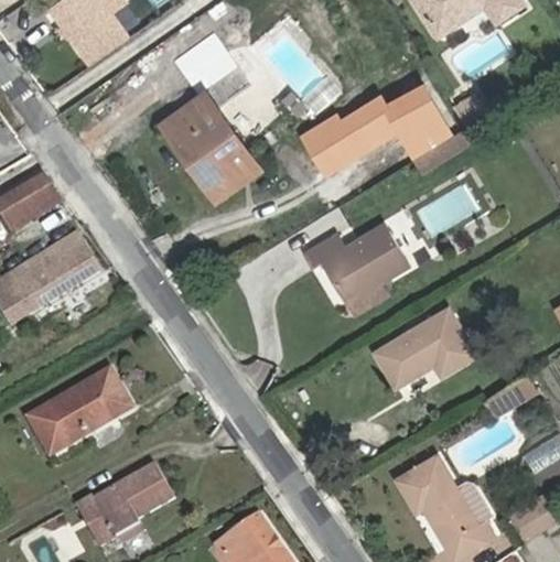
[(61,0),(51,8),(87,61),(124,35),(107,12),(124,1),(122,0),(61,0)]
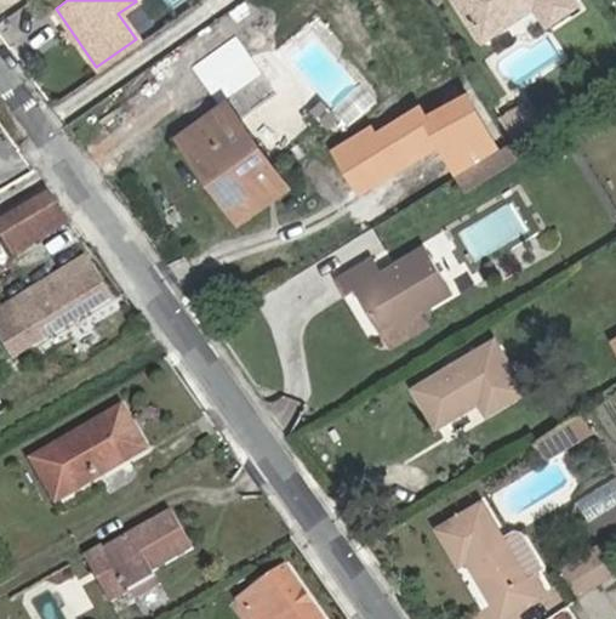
[(458,0),(461,3),(455,6),(472,33),(477,30),(486,32),(501,23),(502,15),(523,0),(529,0),(543,21),(572,3),(570,0),(458,0)]
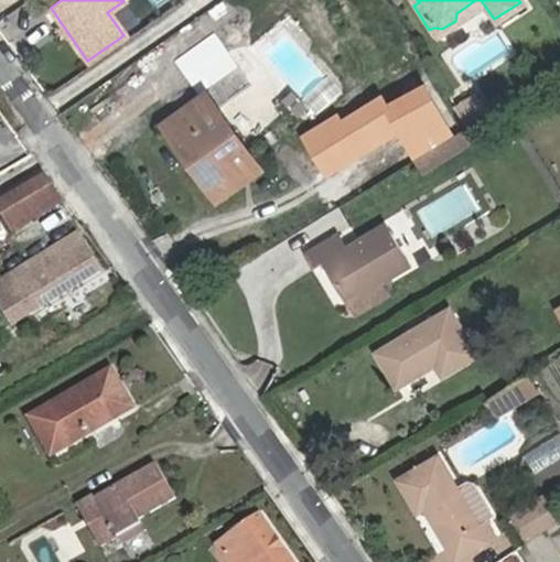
[(211,61),(205,69),(202,77),(201,87),(222,90),(224,77),(235,68),(224,50),(211,61)]
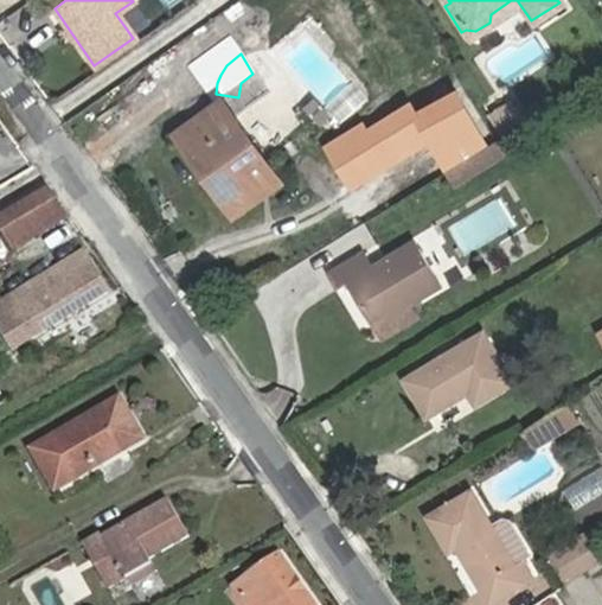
[(439,154),(479,135),(455,89),(439,97),(441,101),(417,112),(439,154)]
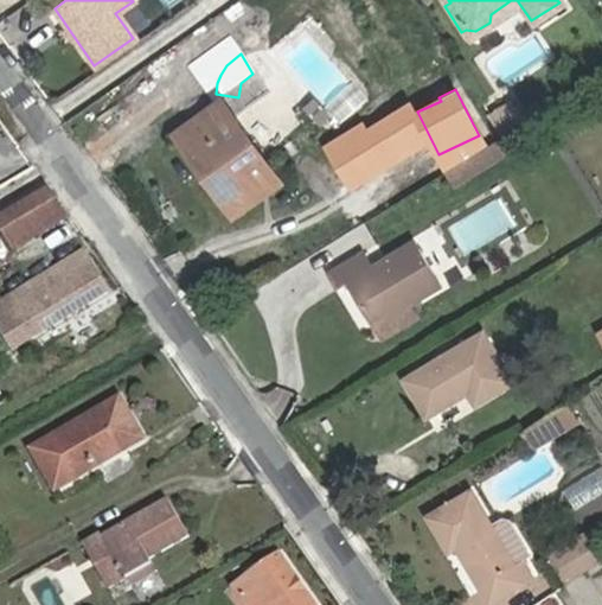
[(511,97),(482,114),(492,129),(503,131),(524,118),(511,97)]
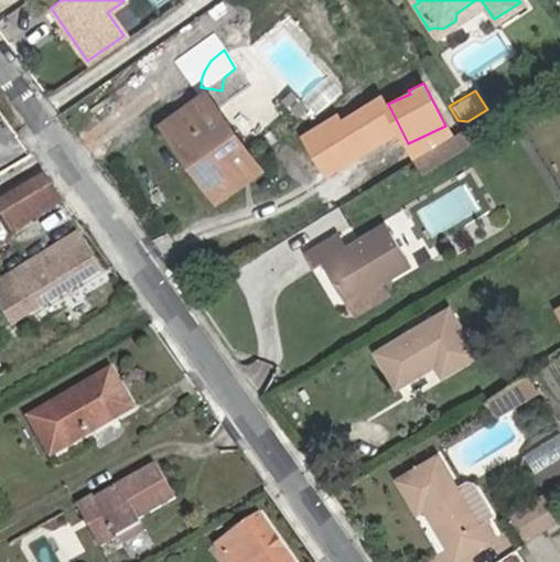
[(217,198),(259,168),(211,100),(163,132),(187,166),(192,162),(217,198)]
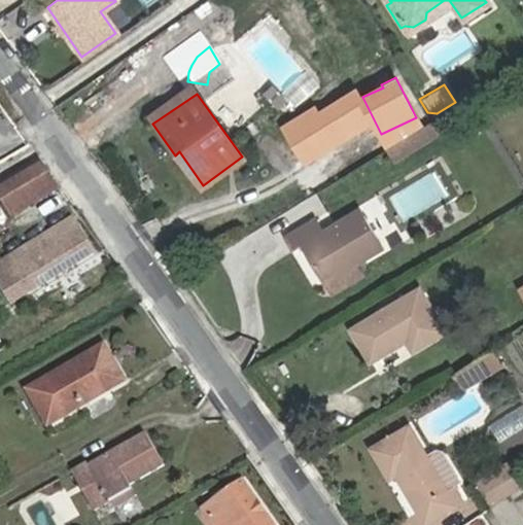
[(387,144),(420,124),(416,117),(381,134),(387,144)]
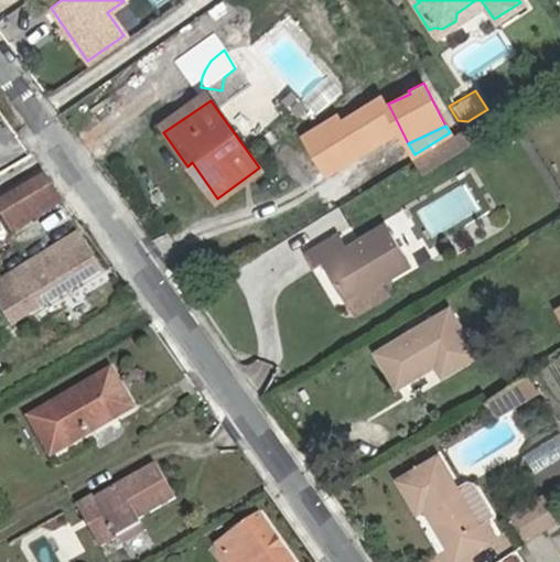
[(420,174),(467,144),(460,130),(411,160),(420,174)]
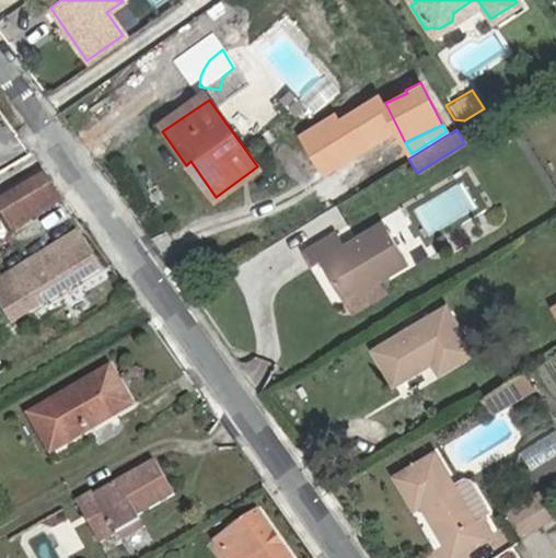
[(48,165),(0,187),(0,206),(9,224),(64,199),(48,165)]
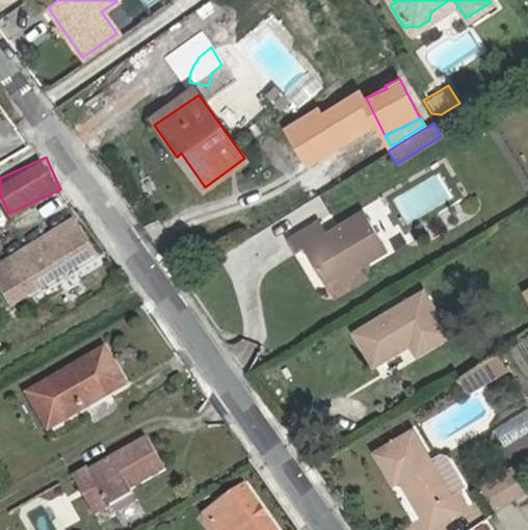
[(362,210),(324,232),(317,218),(285,237),(294,254),(304,247),(322,282),(357,261),(358,264),(384,248),(362,210)]
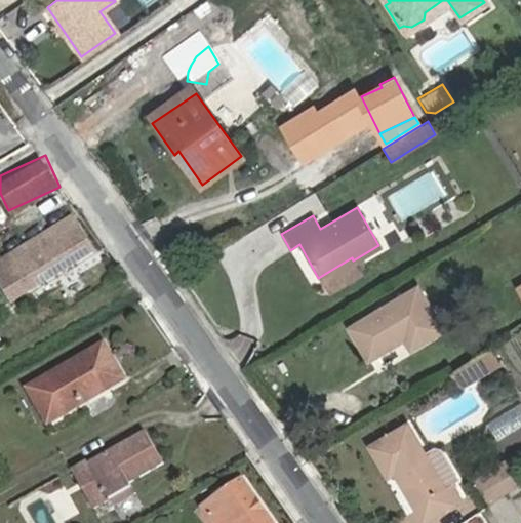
[(89,250),(67,215),(0,257),(0,284),(9,300),(89,250)]
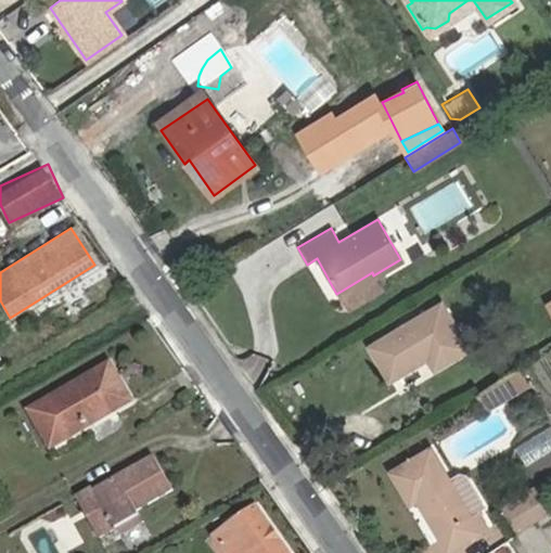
[(0,321),(1,323),(10,318),(0,300),(0,321)]
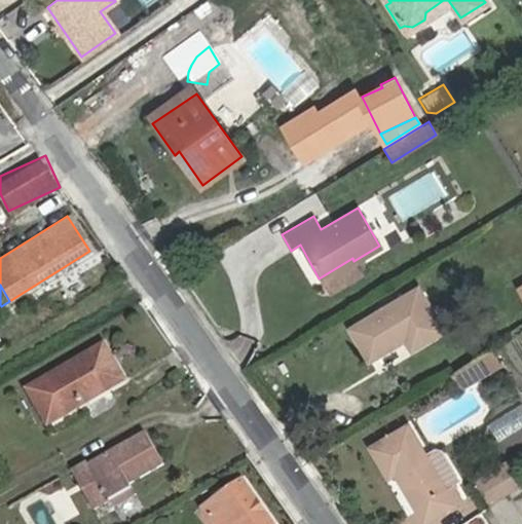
[(417,286),(347,329),(369,362),(403,341),(409,351),(444,330),(417,286)]
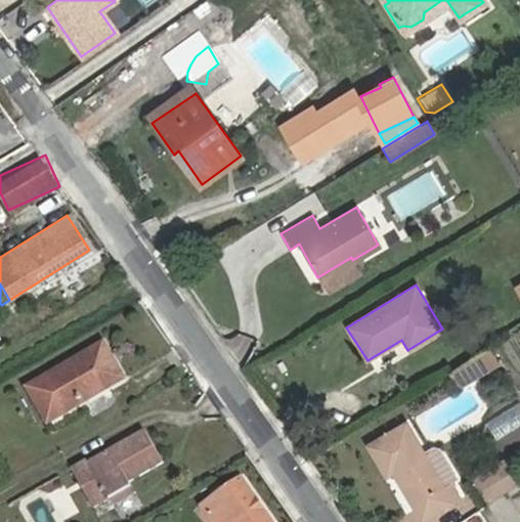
[(99,342),(25,385),(44,421),(81,399),(78,393),(97,382),(101,387),(119,376),(99,342)]
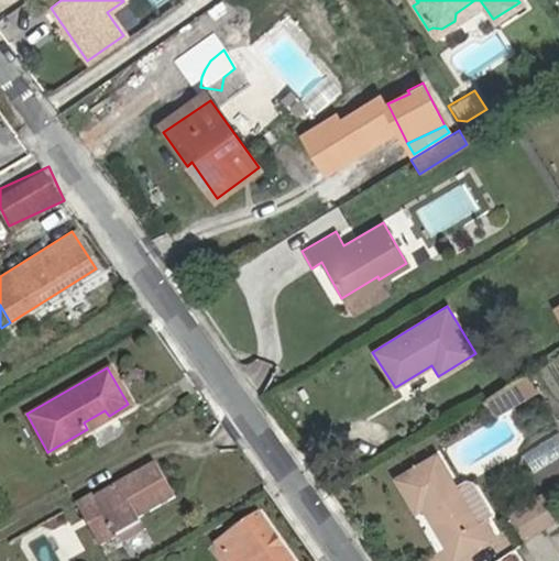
[(508,402),(533,386),(524,373),(500,387),(508,402)]
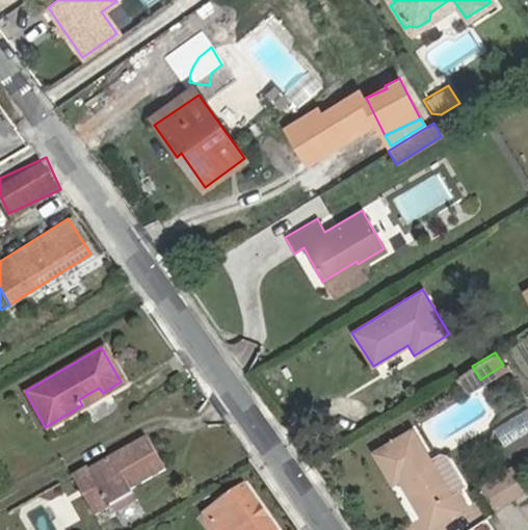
[(472,366),(455,376),(465,390),(480,379),(472,366)]
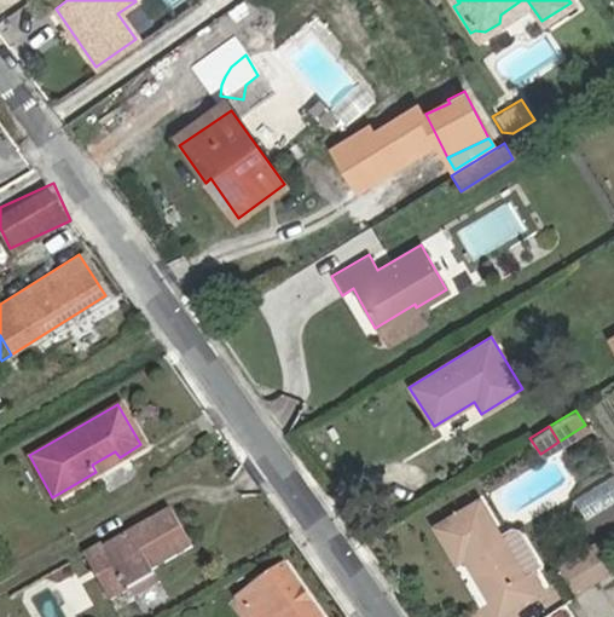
[(525,575),(504,540),(479,499),(433,525),(456,566),(462,561),(496,616),(497,616),(543,589),(532,571),(525,575)]
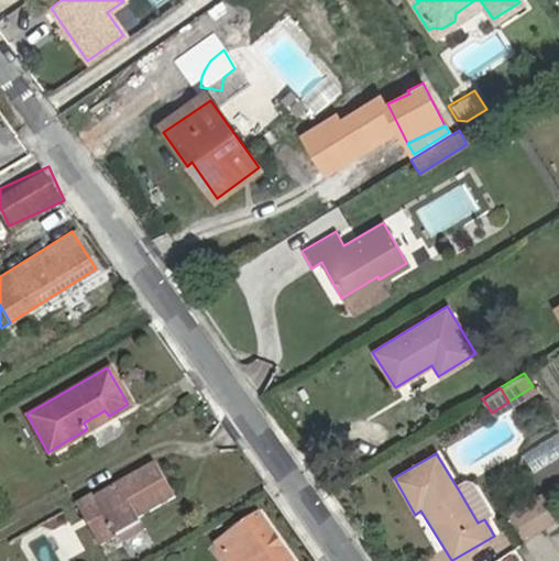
[(98,545),(141,519),(139,516),(172,496),(152,460),(91,496),(89,493),(73,503),(98,545)]
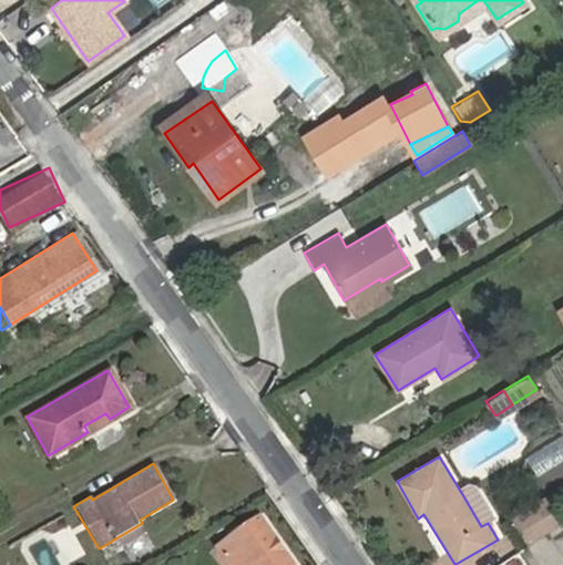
[(525,544),(560,522),(542,496),(510,520),(525,544)]
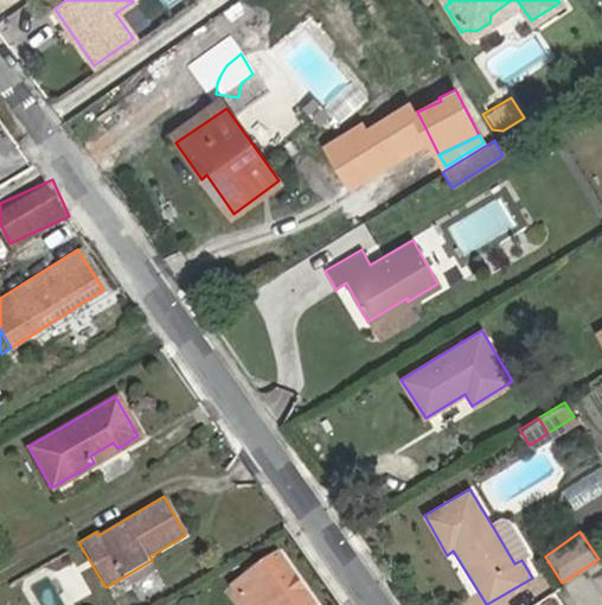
[(311,604),(276,553),(230,584),(244,604),(311,604)]
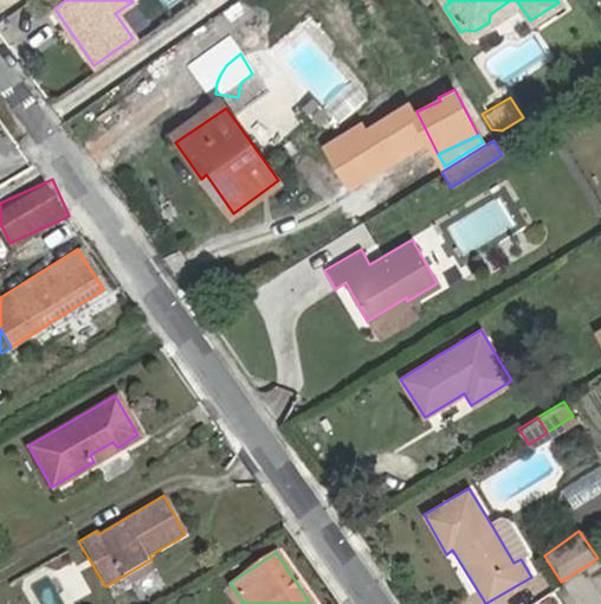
[(600,603),(600,583),(573,603),(600,603)]
